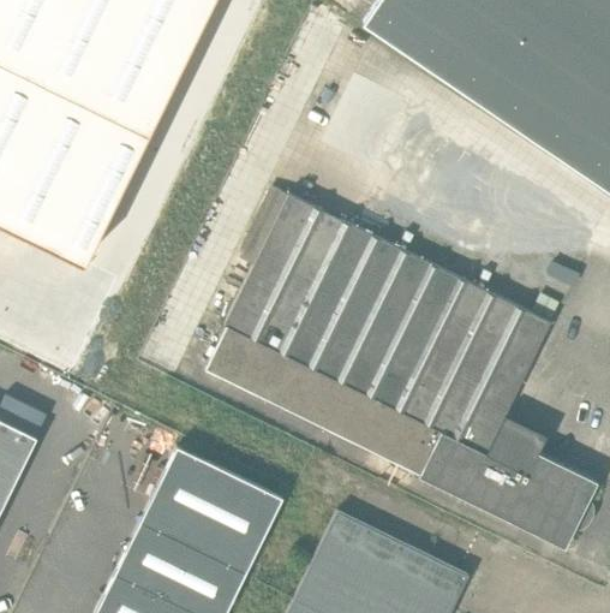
[(0,0),(0,219),(88,262),(215,0),(0,0)]
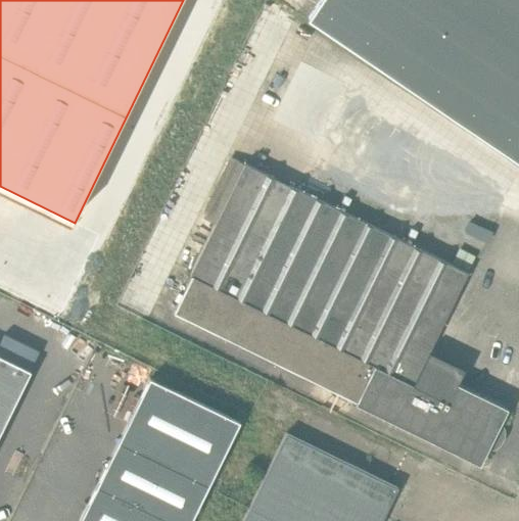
[(518,0),(326,0),(312,22),(518,161),(518,0)]
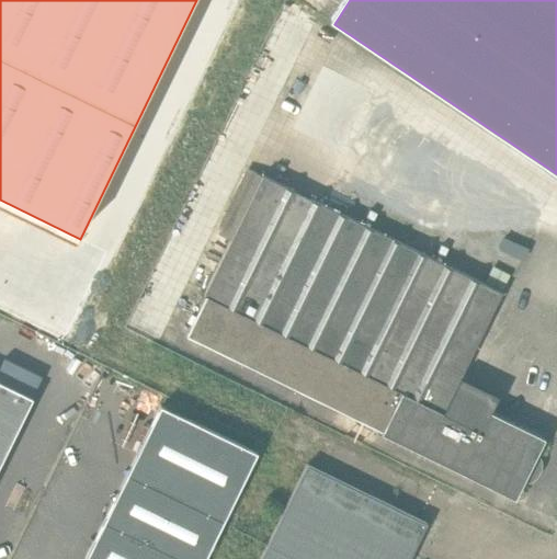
[(488,287),(436,262),(265,178),(264,180),(252,174),(222,238),(234,244),(206,299),(209,300),(191,338),(386,434),(385,436),(519,501),(548,441),(527,432),(495,414),(502,398),(465,379),(506,296),(506,295),(514,277),(497,269),(488,287)]
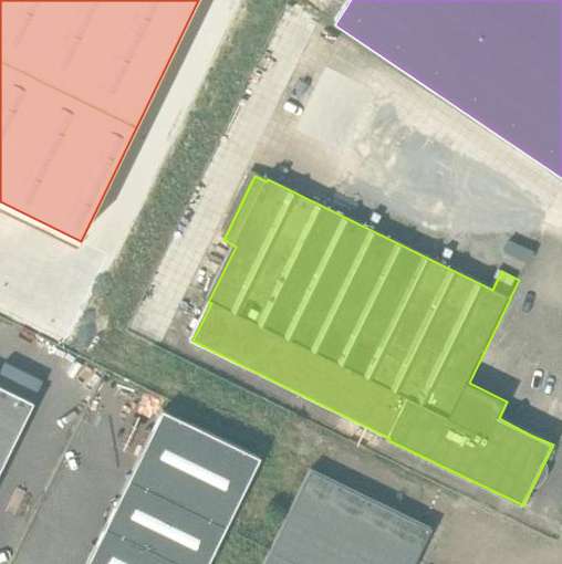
[(372,227),(373,228),(374,228),(374,229),(376,229),(378,229),(378,228),(381,227),(381,226),(381,225),(381,223),(381,222),(380,221),(378,220),(376,219),(374,219),(373,220),(372,222),(371,223),(371,225),(372,226),(372,227)]
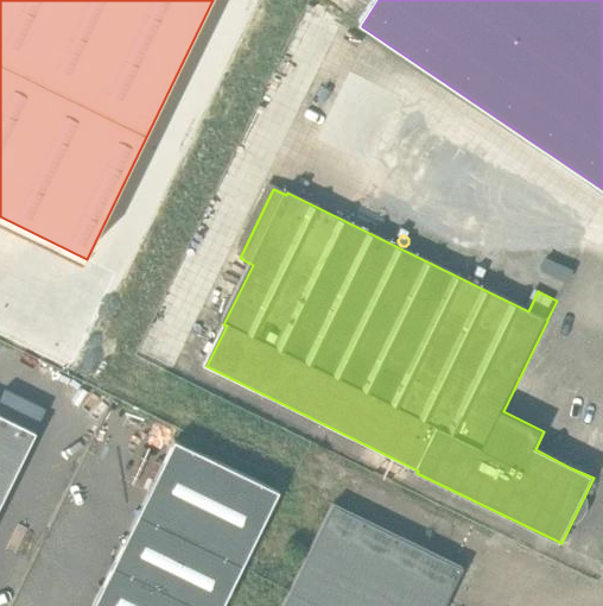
[(220,285),(184,269),(145,354),(179,371),(220,285)]
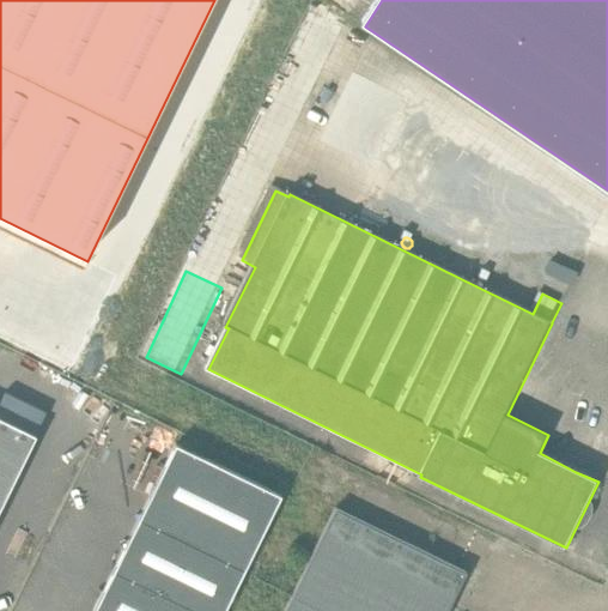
[(36,395),(7,392),(5,412),(32,416),(36,395)]
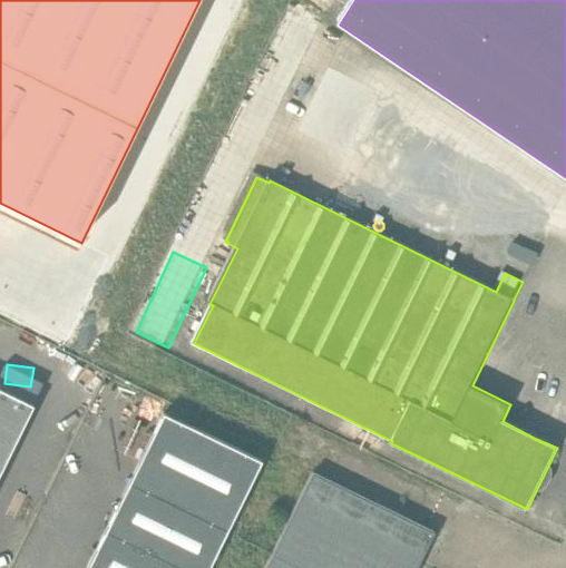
[(0,389),(0,479),(36,407),(0,389)]
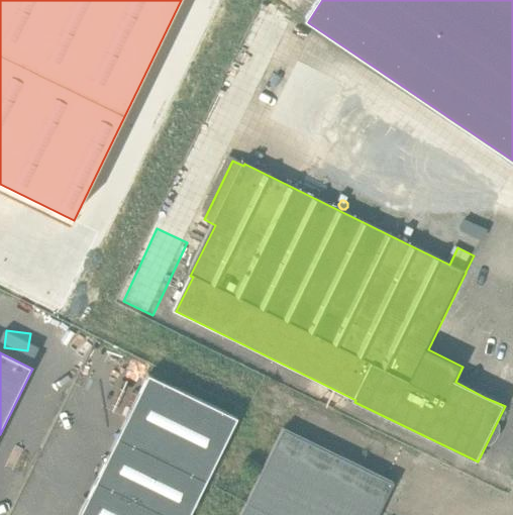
[(192,514),(239,420),(150,377),(82,514),(192,514)]
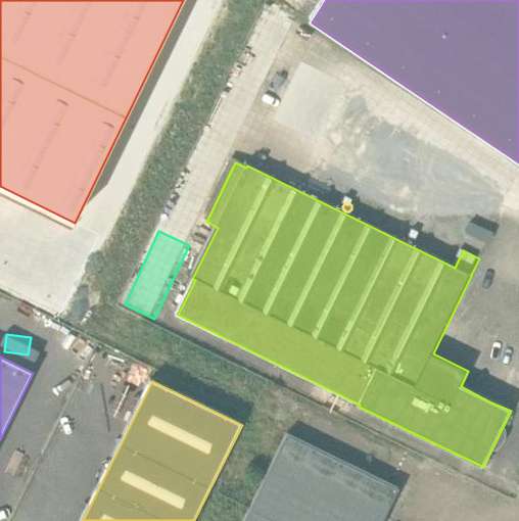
[(385,520),(400,490),(289,435),(246,520),(385,520)]
